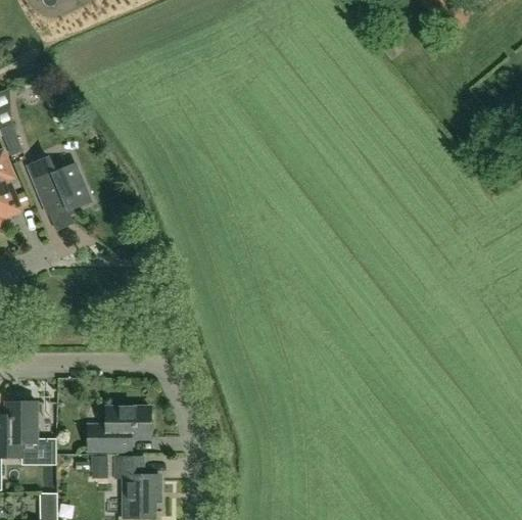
[(424,0),(436,15),(453,3),(451,0),(424,0)]
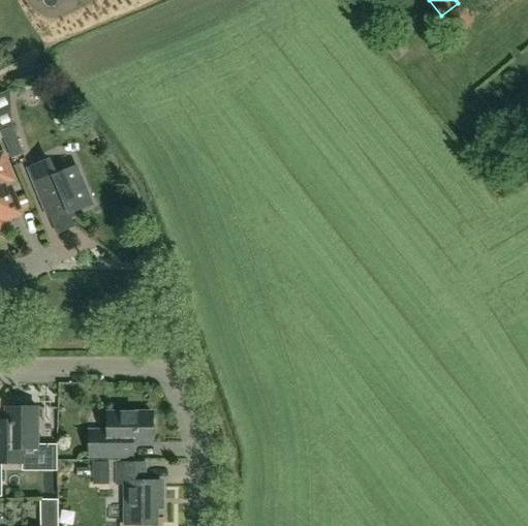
[(12,123),(2,127),(13,155),(24,150),(12,123)]
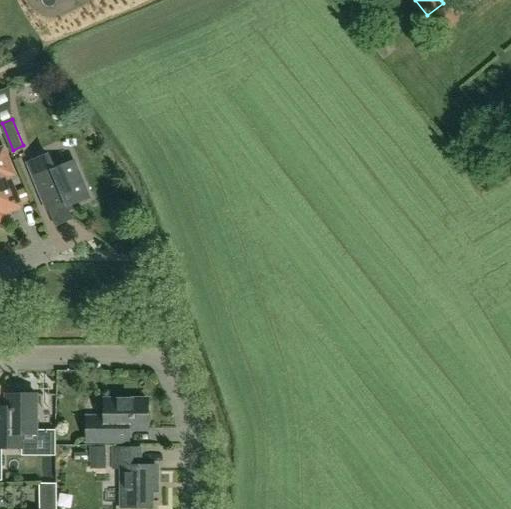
[(0,212),(21,204),(8,173),(14,171),(4,146),(0,147),(0,212)]
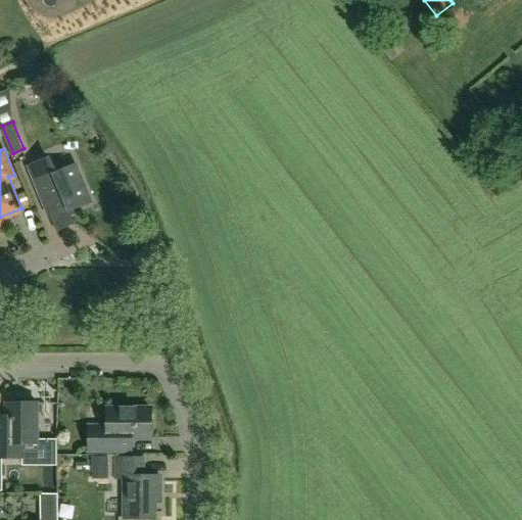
[(49,155),(30,163),(49,211),(68,203),(70,210),(82,205),(82,203),(92,199),(77,162),(60,169),(58,162),(49,155)]
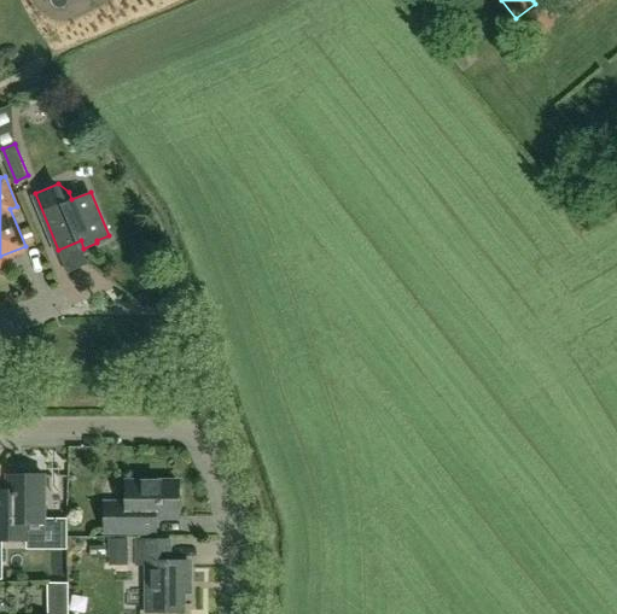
[(0,537),(28,538),(45,538),(45,473),(9,473),(9,489),(0,487),(0,537)]
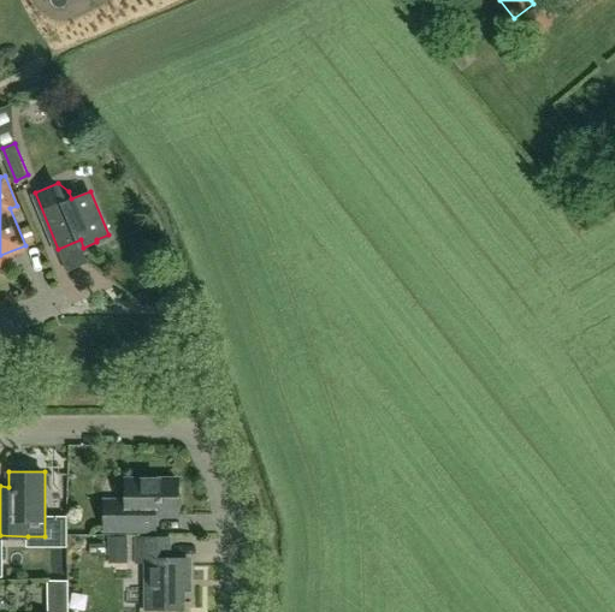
[(128,499),(106,499),(106,528),(157,528),(157,512),(178,512),(178,477),(128,477),(128,499)]
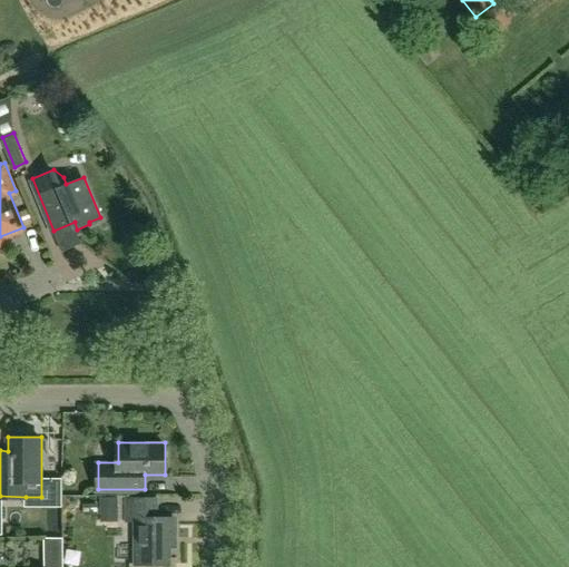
[(100,497),(100,520),(118,519),(118,496),(100,497)]
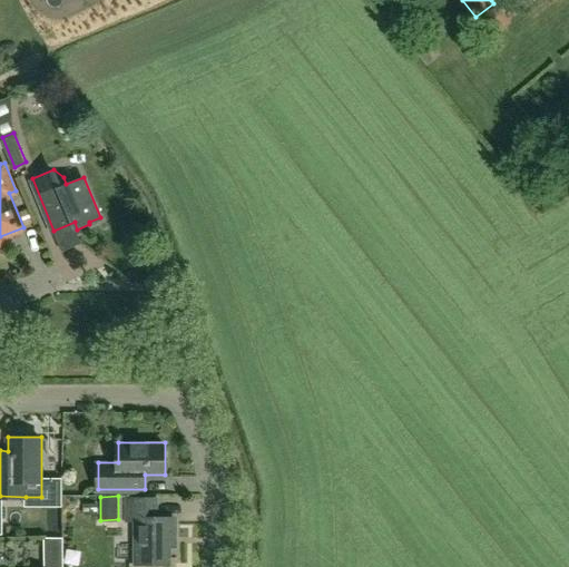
[(175,544),(175,517),(156,517),(156,498),(128,498),(128,518),(137,518),(137,563),(169,563),(169,544),(175,544)]
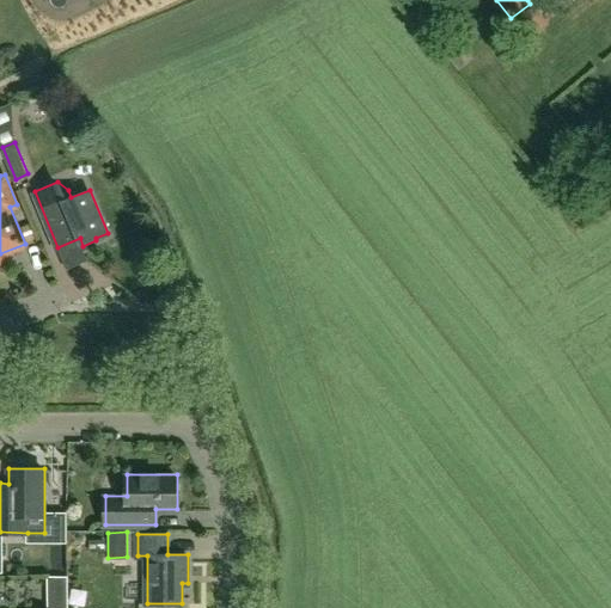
[(0,575),(0,588),(31,588),(30,575),(0,575)]
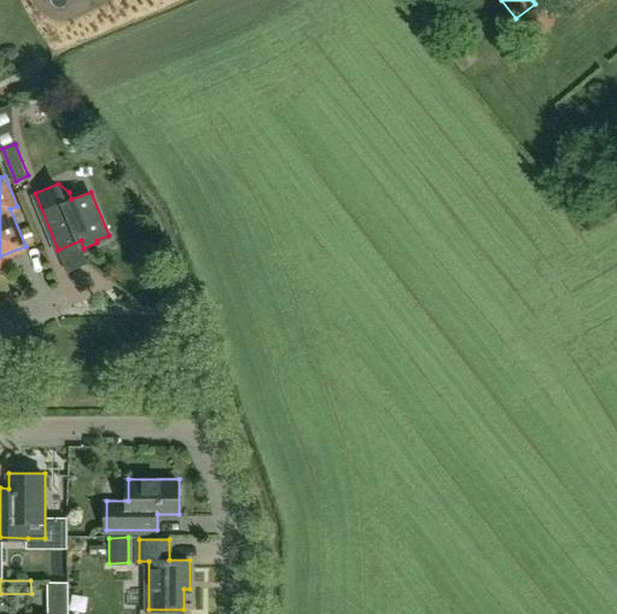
[(54,609),(67,609),(65,588),(53,588),(54,609)]
